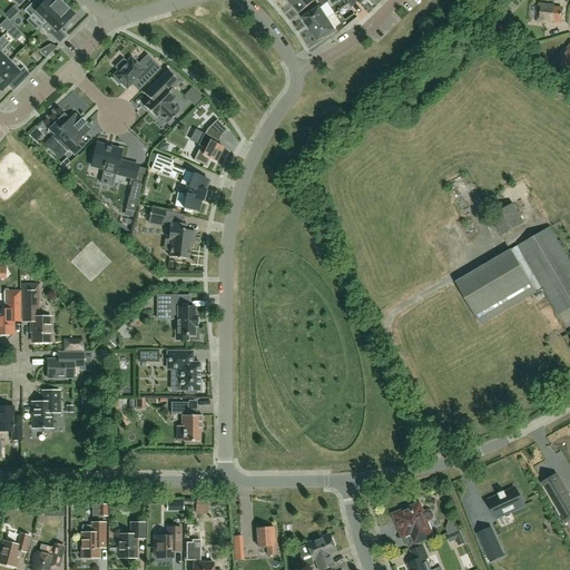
[(47,0),(41,6),(36,0),(35,0),(23,11),(30,18),(32,16),(42,26),(46,22),(62,5),(58,0),(47,0)]
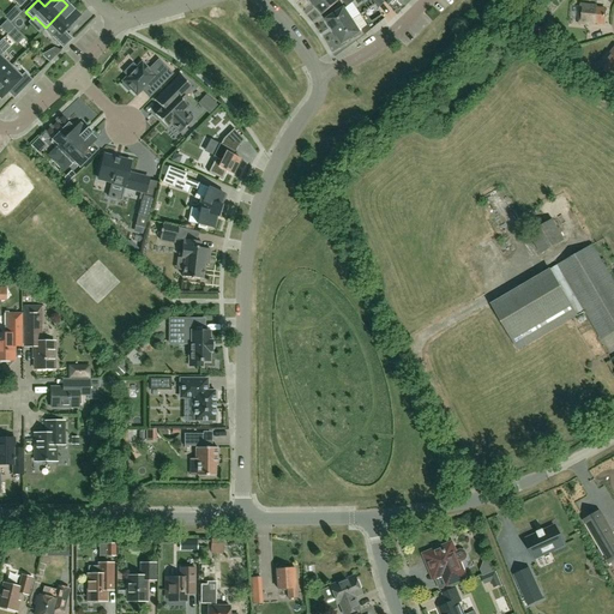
[(339,1),(338,0),(319,0),(313,5),(323,16),(339,1)]
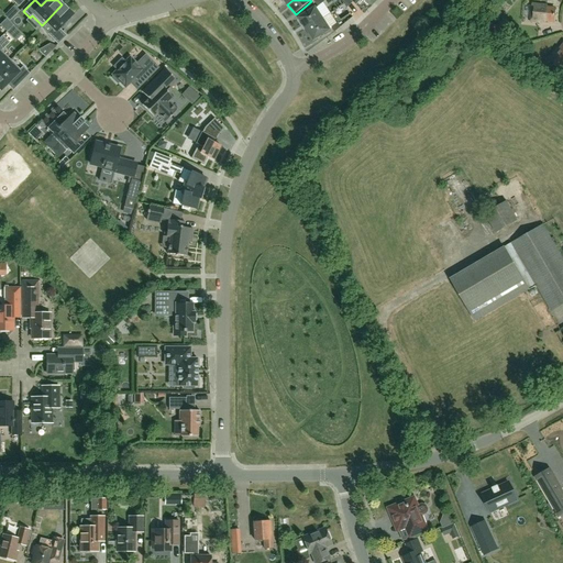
[(553,21),(555,9),(547,8),(547,6),(532,3),(530,21),(539,22),(539,20),(553,21)]
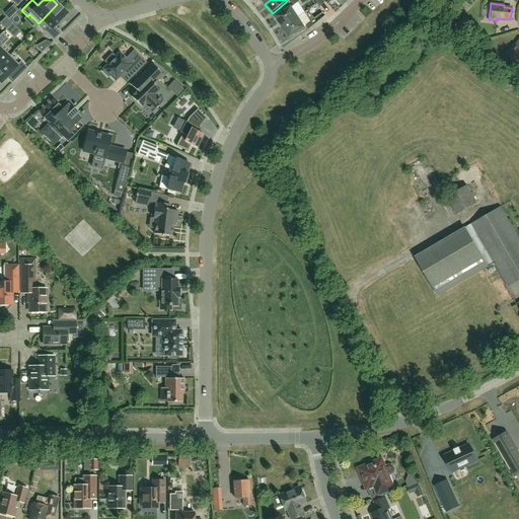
[(49,26),(44,31),(53,42),(62,33),(54,25),(67,13),(57,4),(42,20),(49,26)]
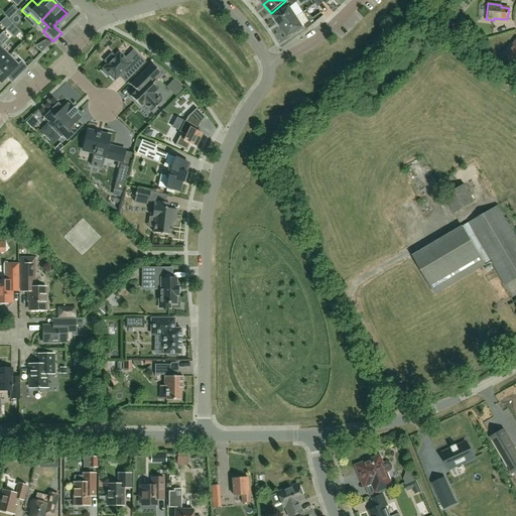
[(312,20),(324,13),(318,5),(307,11),(312,20)]
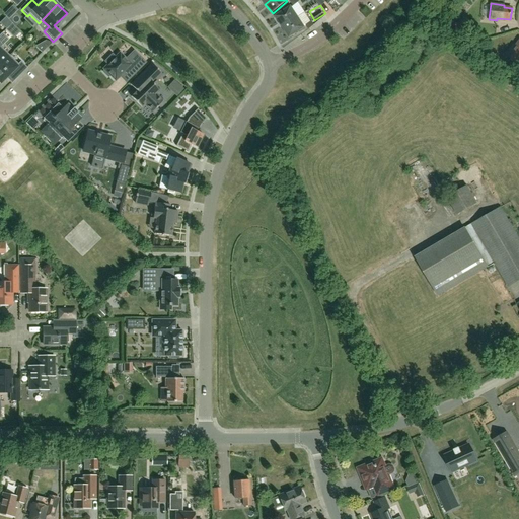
[(282,27),(298,17),(291,6),(275,16),(282,27)]
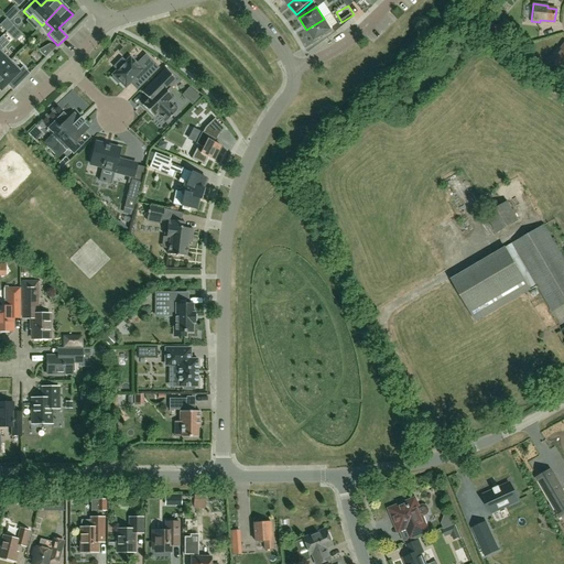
[(2,25),(9,32),(15,25),(9,19),(2,25)]
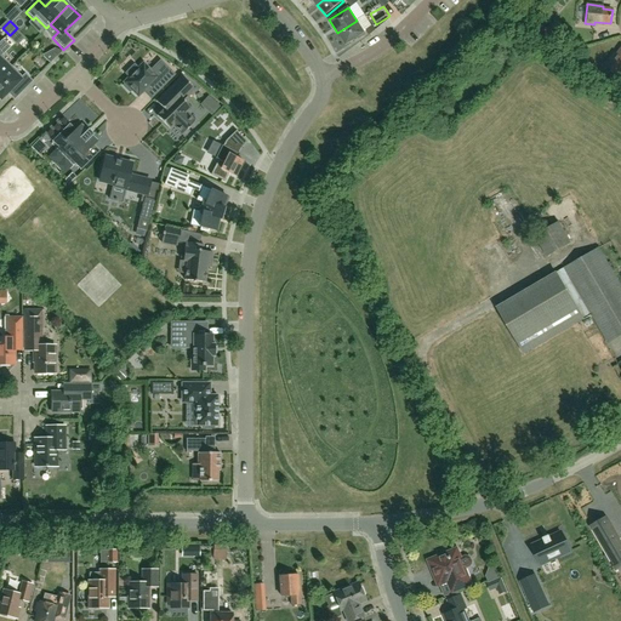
[(357,21),(337,33),(346,45),(365,33),(357,21)]
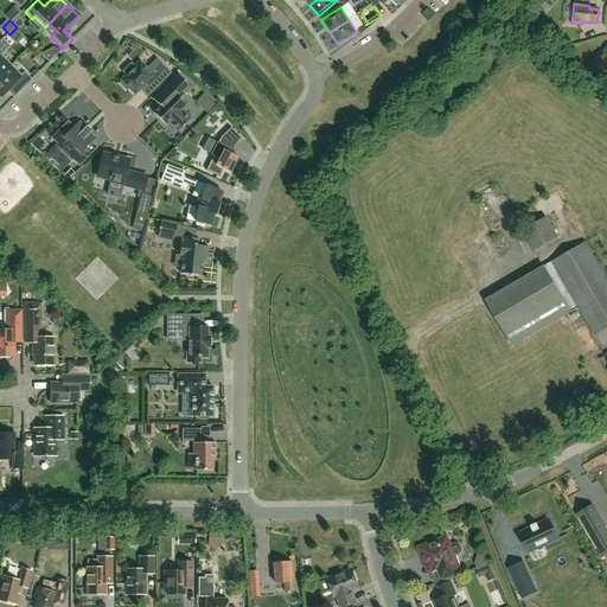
[(606,46),(602,53),(600,52),(590,64),(606,76),(606,74),(606,46)]
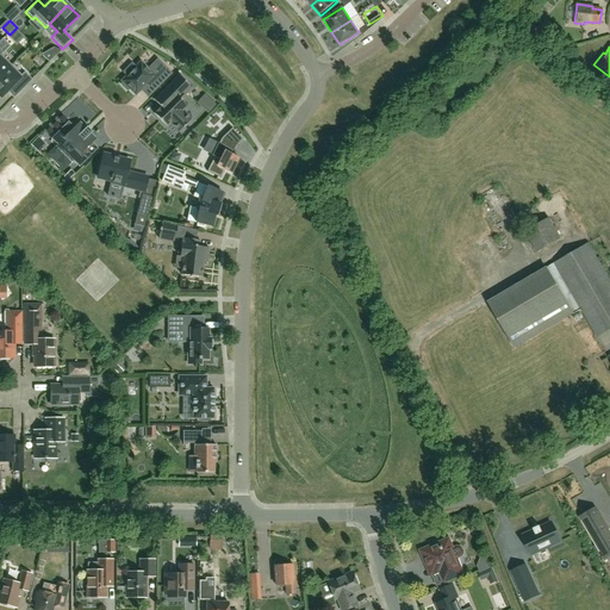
[(4,53),(0,48),(0,76),(11,66),(0,55),(4,53)]
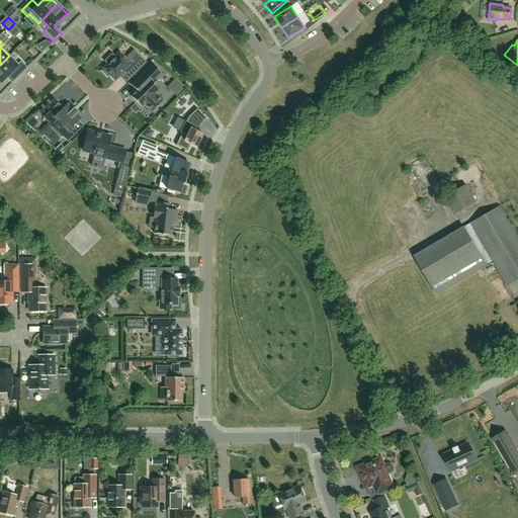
[(127,72),(132,76),(145,63),(134,52),(125,59),(119,53),(114,58),(111,55),(105,62),(107,64),(103,69),(104,71),(103,72),(108,77),(109,76),(115,81),(124,72),(127,72)]
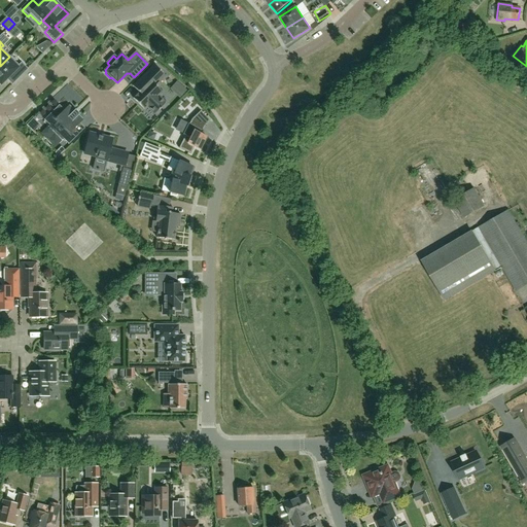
[(19,66),(9,57),(0,66),(0,83),(1,84),(12,73),(18,78),(27,69),(21,63),(19,66)]
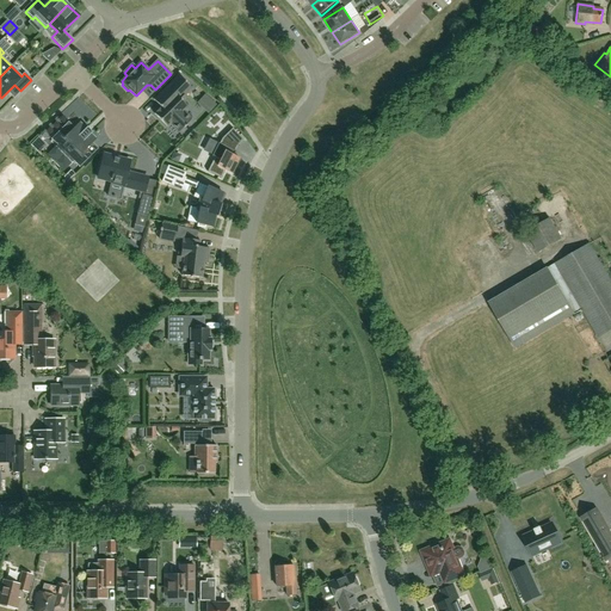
[(161,107),(154,113),(167,127),(170,124),(178,133),(191,119),(183,111),(187,106),(180,100),(192,88),(178,75),(154,100),(161,107)]
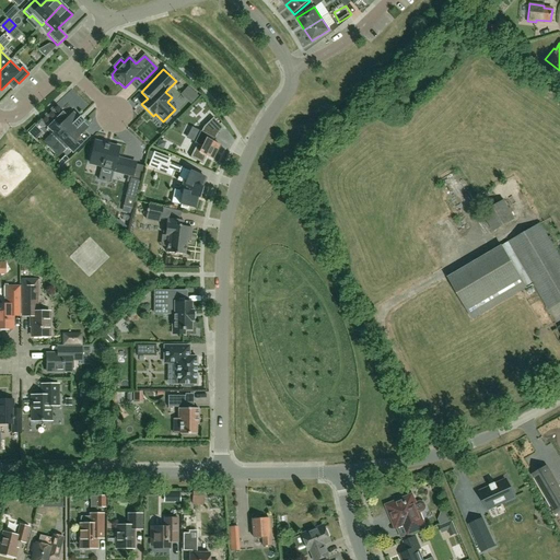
[(183,98),(196,104),(200,93),(188,88),(183,98)]
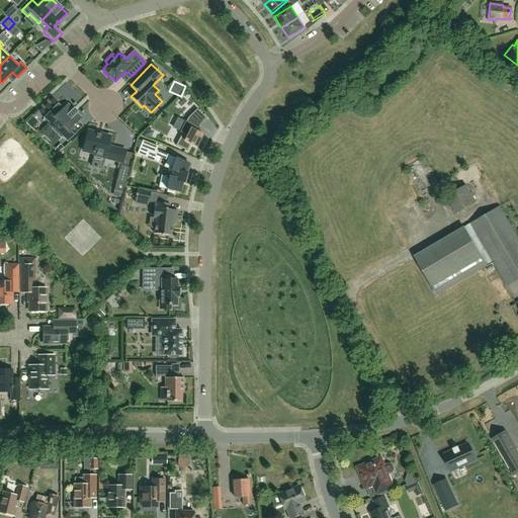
[(60,138),(62,137),(67,142),(83,126),(78,121),(82,117),(68,104),(63,108),(58,103),(44,118),(49,123),(48,125),(60,138)]
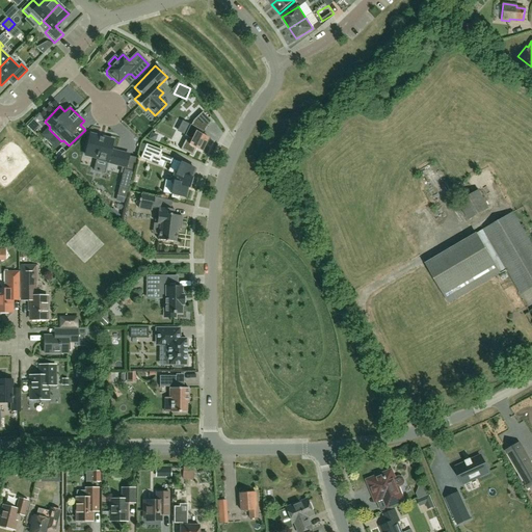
[(202,112),(193,121),(191,125),(190,125),(185,135),(187,136),(181,150),(192,156),(196,149),(202,151),(209,138),(203,135),(205,132),(207,127),(212,122),(202,112)]
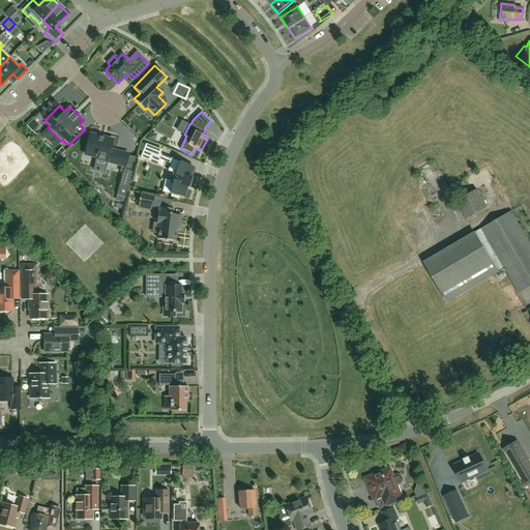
[(36,124),(32,120),(27,125),(31,129),(36,124)]
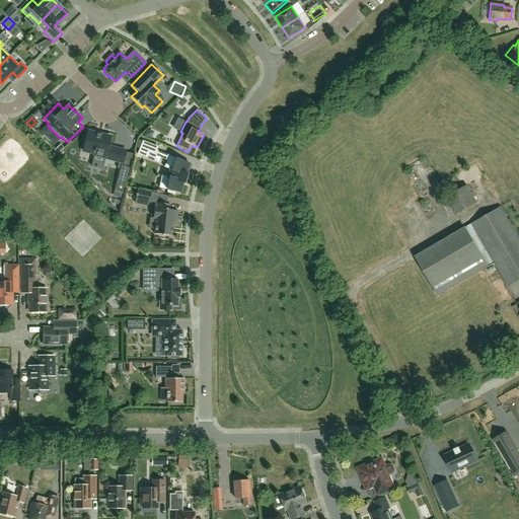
[(104,158),(123,163),(126,151),(107,146),(109,137),(88,131),(83,151),(94,154),(93,156),(103,159),(104,159),(104,158)]
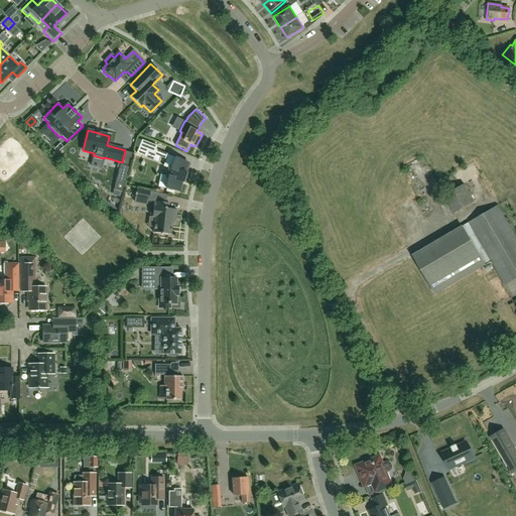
[(157,146),(142,140),(137,153),(146,157),(148,151),(154,153),(157,146)]
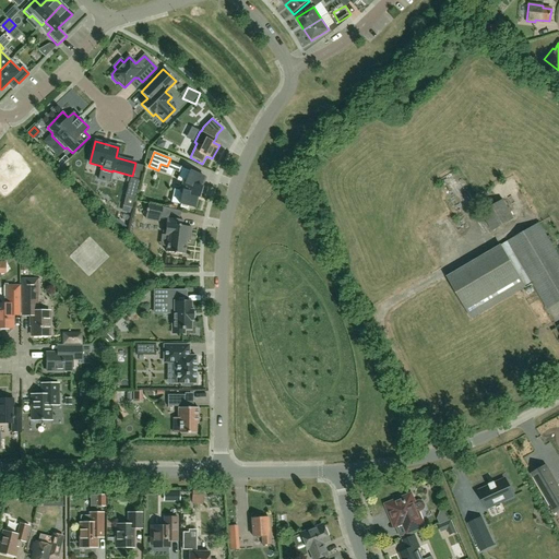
[(201,188),(200,187),(199,187),(200,185),(201,185),(204,177),(182,168),(177,180),(183,182),(180,191),(174,190),(171,202),(181,204),(180,207),(188,209),(188,205),(194,207),(197,197),(199,198),(201,188)]
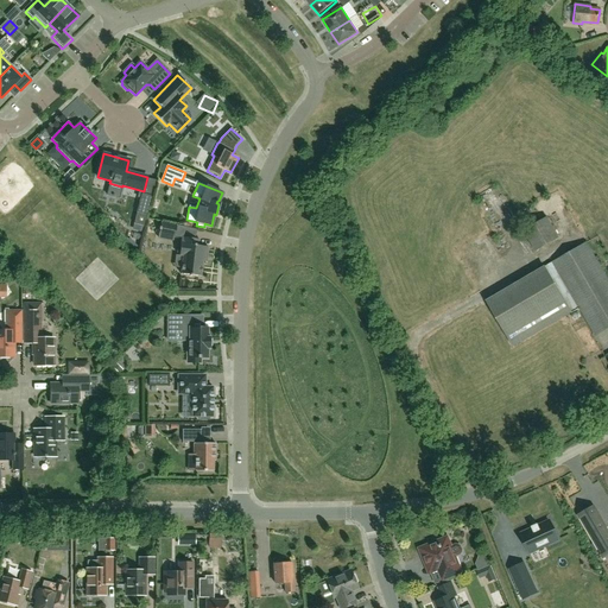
[(147,215),(152,196),(143,194),(141,194),(140,198),(137,213),(147,215)]
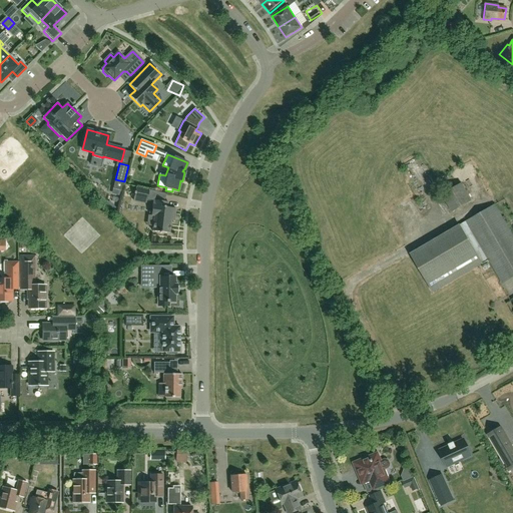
[(442,195),(452,211),(471,200),(461,184),(442,195)]
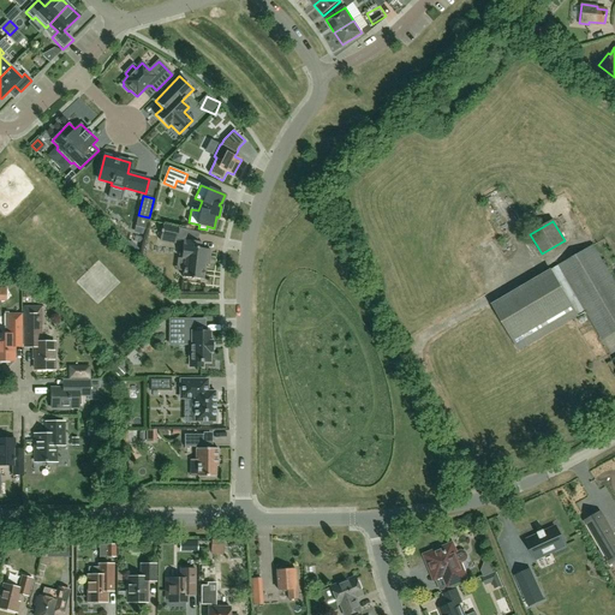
[(160,240),(175,244),(179,228),(163,225),(162,231),(161,230),(161,232),(160,240)]
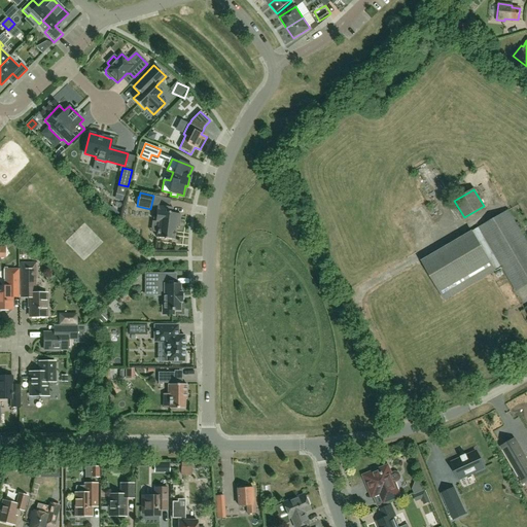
[(178,227),(179,223),(180,214),(172,213),(173,208),(157,206),(156,213),(154,212),(153,219),(155,219),(155,221),(159,222),(156,238),(165,239),(164,239),(166,240),(166,239),(174,240),(175,226),(178,227)]
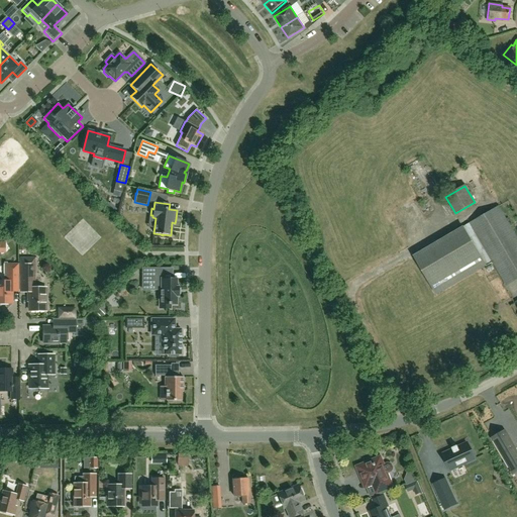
[(493,262),(506,285),(516,279),(516,239),(498,207),(462,227),(463,227),(414,256),(436,294),(493,262)]
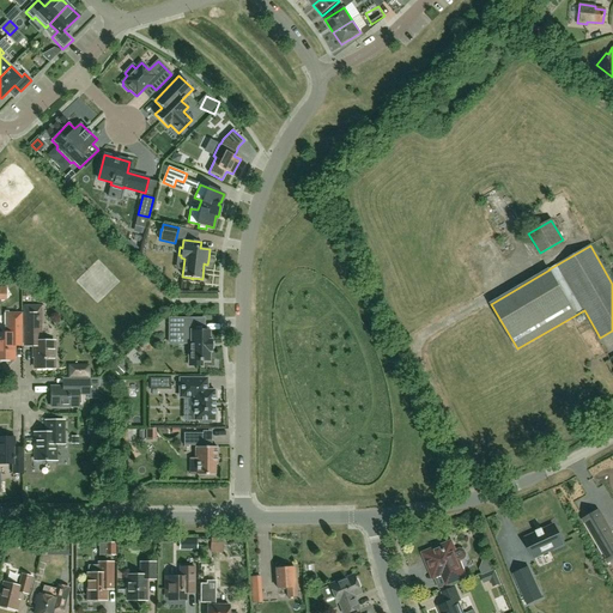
[(24,308),(25,327),(25,346),(35,346),(35,369),(54,369),(54,343),(40,343),(40,308),(24,308)]
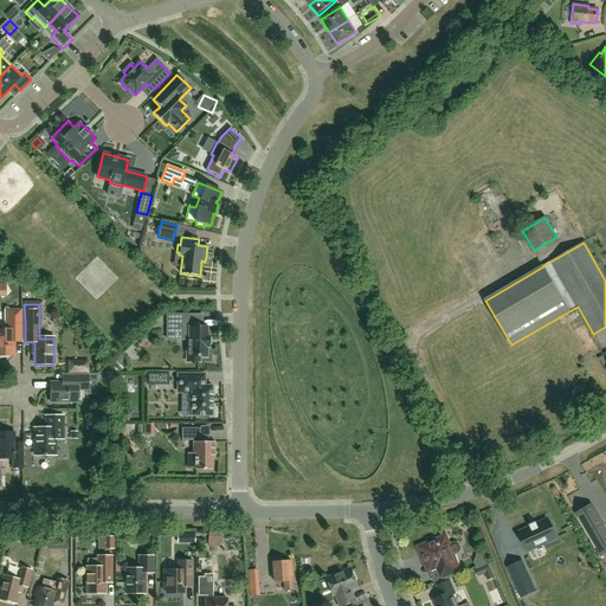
[(21,342),(21,317),(21,310),(8,310),(8,329),(0,329),(0,355),(14,356),(14,342),(21,342)]
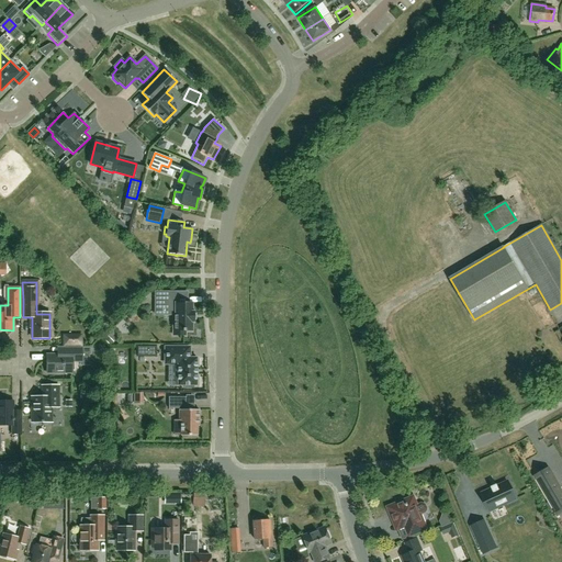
[(155,292),(155,306),(167,306),(167,308),(173,308),(173,315),(175,315),(175,323),(172,323),(172,336),(186,336),(186,332),(192,332),(192,323),(193,323),(193,312),(192,312),(192,303),(176,303),(176,292),(155,292)]
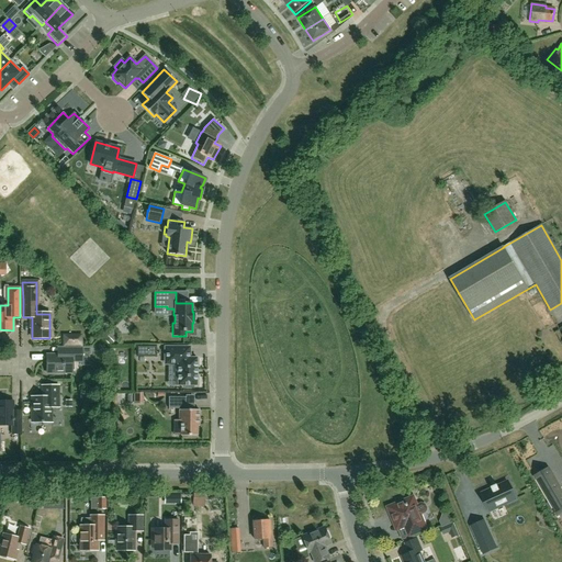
[(80,347),(63,347),(64,355),(46,355),(46,373),(71,372),(71,359),(80,359),(80,347)]
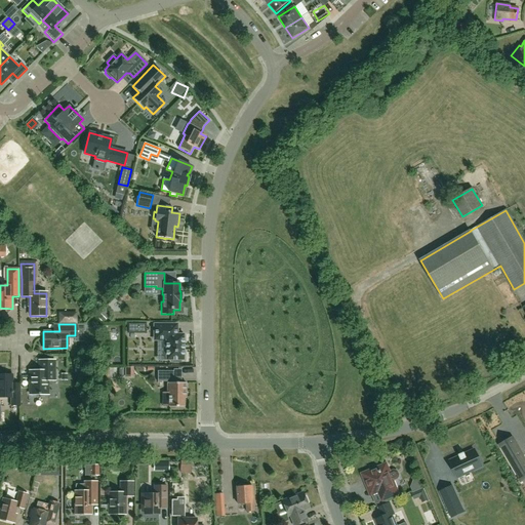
[(184,360),(184,334),(178,334),(178,324),(154,324),(154,338),(166,338),(166,360),(172,360),(172,363),(180,363),(180,360),(184,360)]
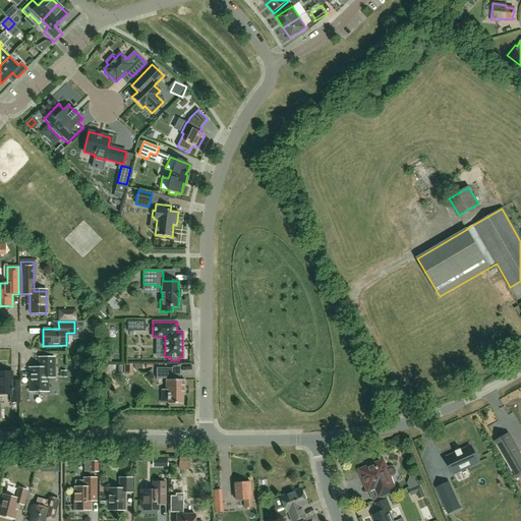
[(47,391),(47,383),(47,378),(54,378),(54,357),(39,358),(39,368),(30,368),(30,392),(47,391)]
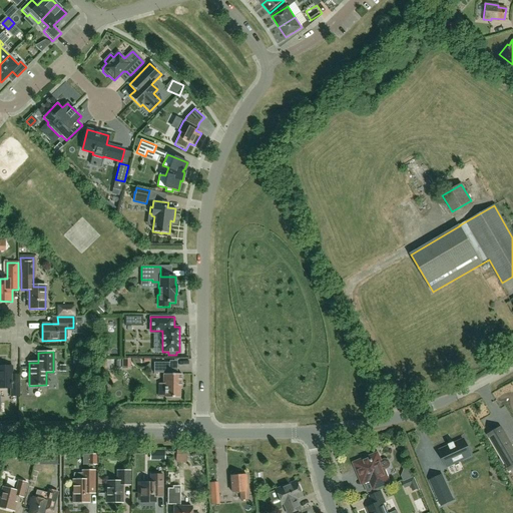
[(165,384),(165,397),(165,398),(180,398),(180,389),(181,389),(181,375),(169,375),(169,363),(153,363),(153,373),(163,373),(163,384),(165,384)]
